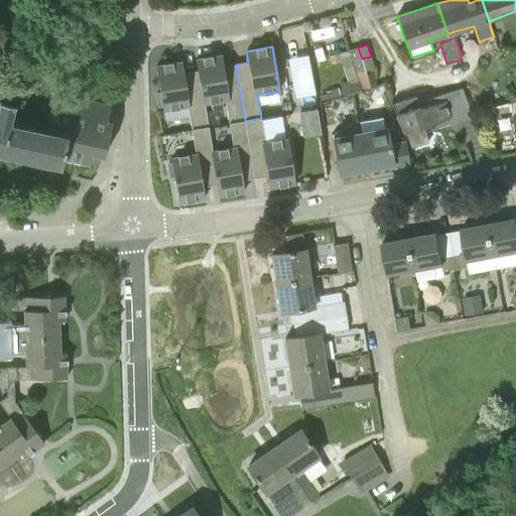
[(348,50),(361,91),(371,88),(366,72),(362,58),(358,47),(348,50)]
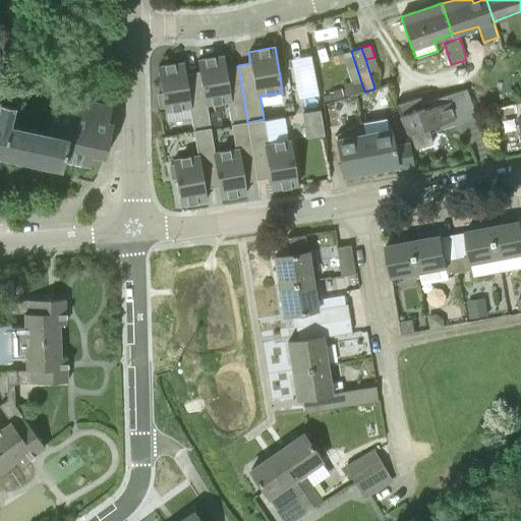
[(364,92),(351,51),(341,54),(344,62),(350,82),(343,84),(345,90),(341,91),(341,89),(328,93),(329,95),(331,101),(364,92)]
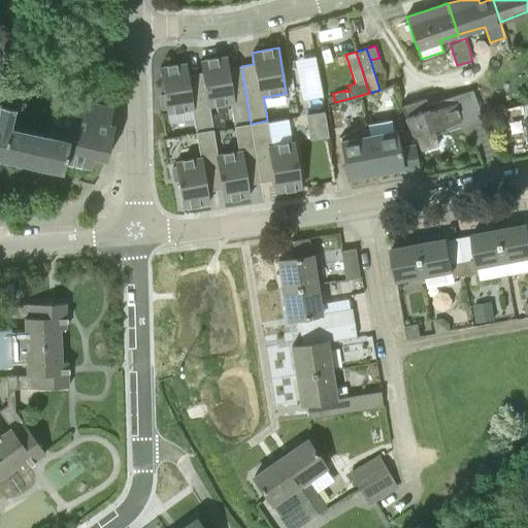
[(298,57),(306,97),(326,93),(318,53),(298,57)]
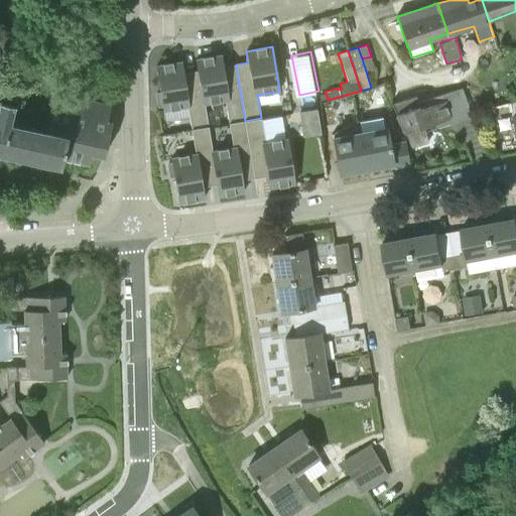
[(341,61),(338,53),(329,56),(331,65),(341,61)]
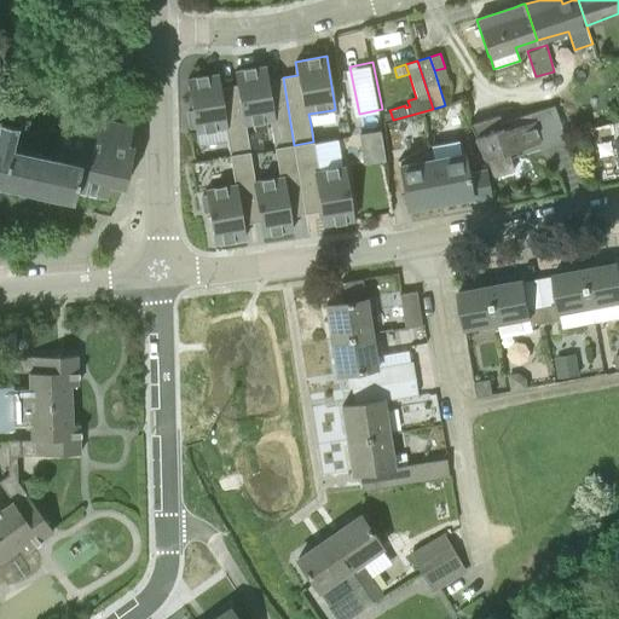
[(265,67),(235,71),(237,85),(243,125),(244,125),(270,120),(275,148),(294,145),(283,77),(267,80),(265,67)]
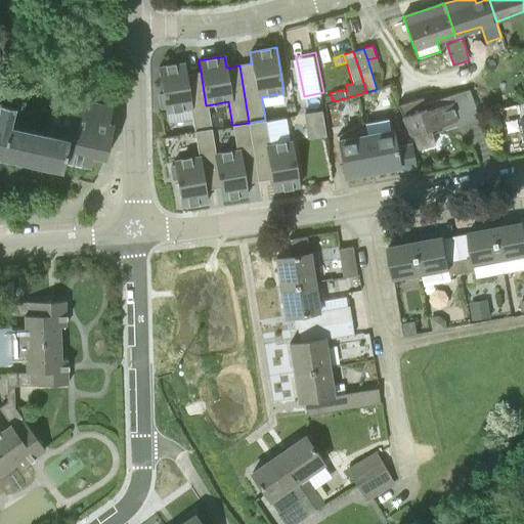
[(367,59),(372,73),(381,70),(377,57),(367,59)]
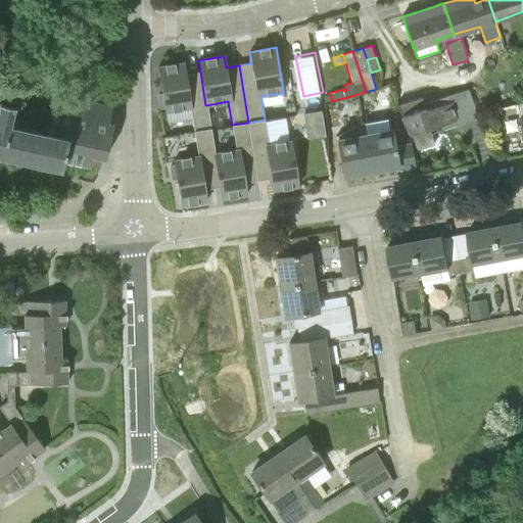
[(184,62),(158,67),(162,94),(158,95),(160,108),(164,108),(165,111),(190,107),(192,117),(192,120),(194,131),(210,128),(206,105),(205,105),(200,72),(186,74),(184,62)]
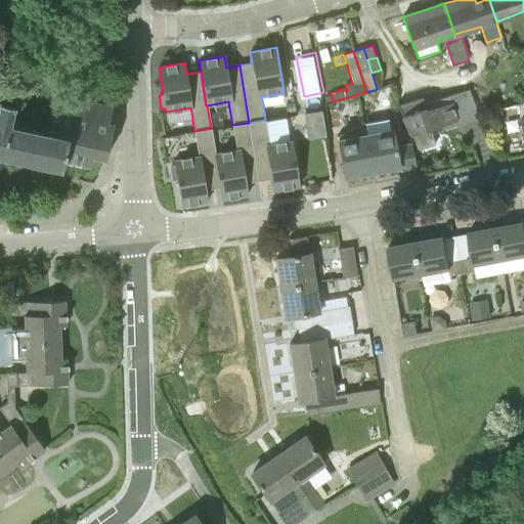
[(423,97),(398,104),(402,117),(411,135),(412,135),(417,149),(435,144),(430,129),(441,125),(454,121),(456,125),(479,118),(470,89),(446,95),(424,102),(423,97)]
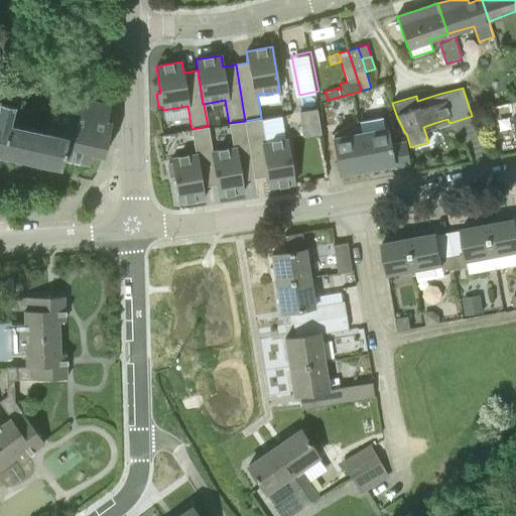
[(318,102),(328,100),(326,94),(316,96),(318,102)]
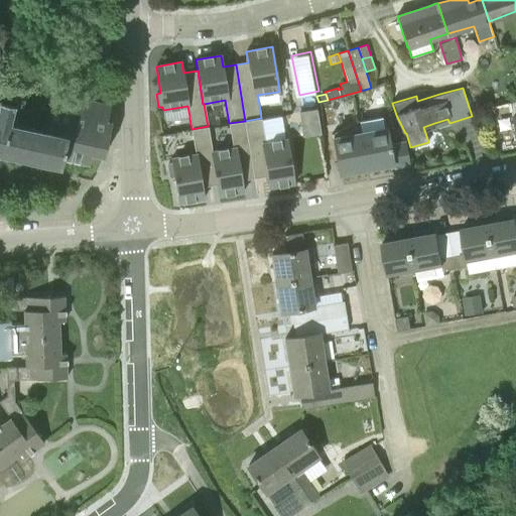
[(51,101),(48,113),(71,117),(61,157),(89,163),(92,153),(104,156),(111,122),(107,121),(111,104),(69,95),(67,101),(60,100),(51,98),(51,101)]
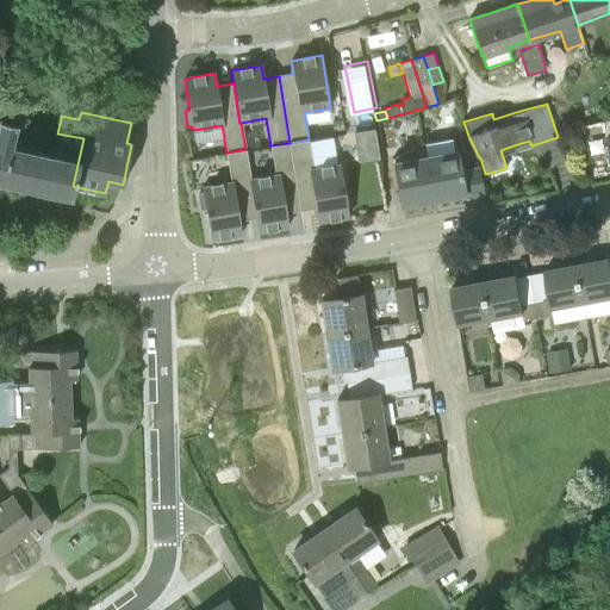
[(0,191),(2,181),(70,197),(73,186),(83,138),(57,134),(16,124),(16,122),(16,120),(0,117),(0,191)]
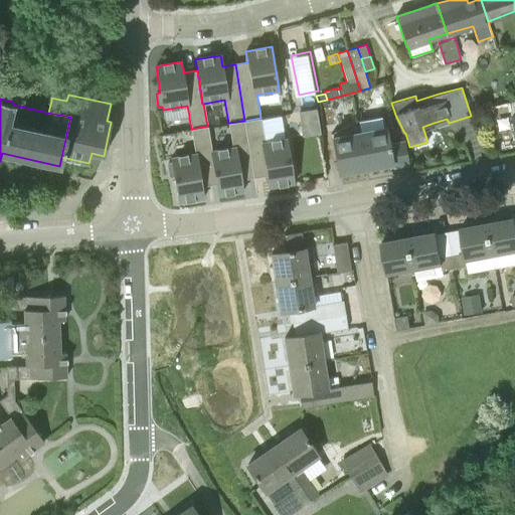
[(289,101),(280,102),(281,110),(290,109),(289,101)]
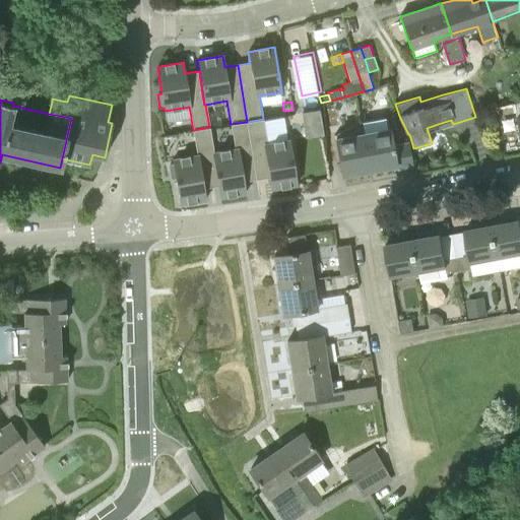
[(302,113),(303,125),(322,122),(320,110),(302,113)]
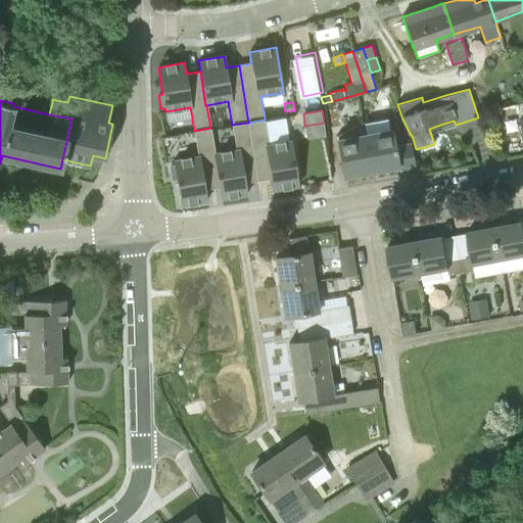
[(265,120),(248,123),(258,181),(271,179),(273,190),(298,186),(291,140),(287,141),(269,144),(265,120)]
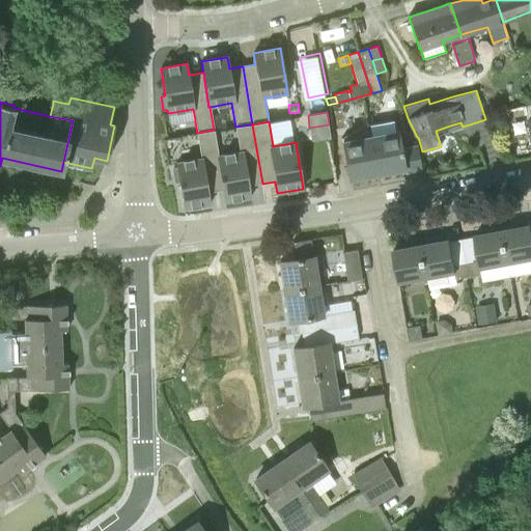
[(218,156),(217,156),(217,158),(223,190),(224,201),(251,197),(249,186),(262,184),(252,124),(235,127),(240,151),(218,156)]
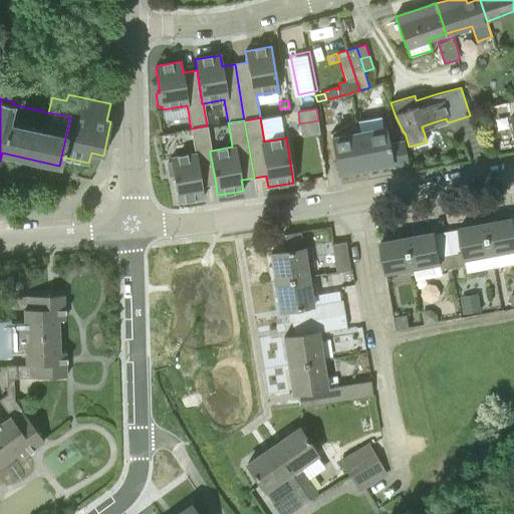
[(172,162),(167,163),(169,176),(174,176),(178,202),(204,198),(202,187),(216,184),(210,153),(210,151),(211,151),(207,125),(191,129),(195,154),(171,158),(172,162)]
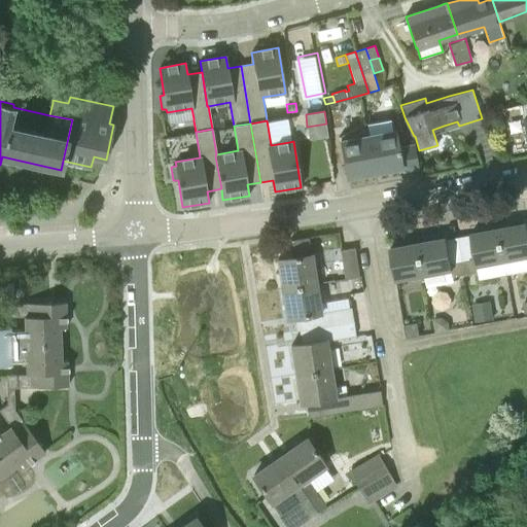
[(375,172),(401,168),(395,131),(367,136),(375,172)]
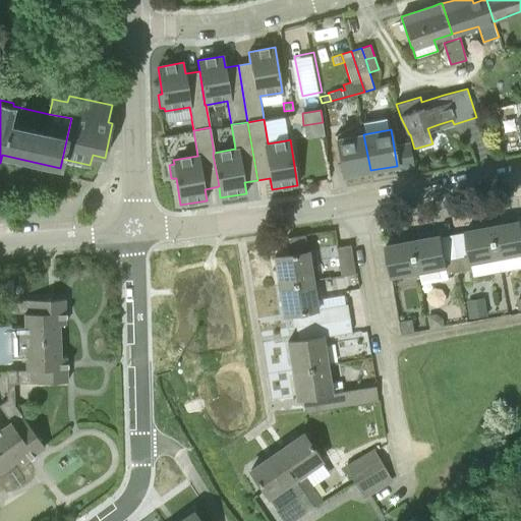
[(343,175),(370,170),(363,134),(336,138),(343,175)]
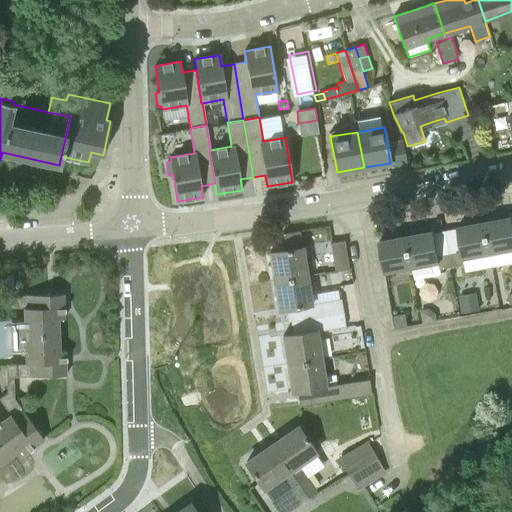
[(511,217),(485,222),(491,253),(511,248),(511,217)]
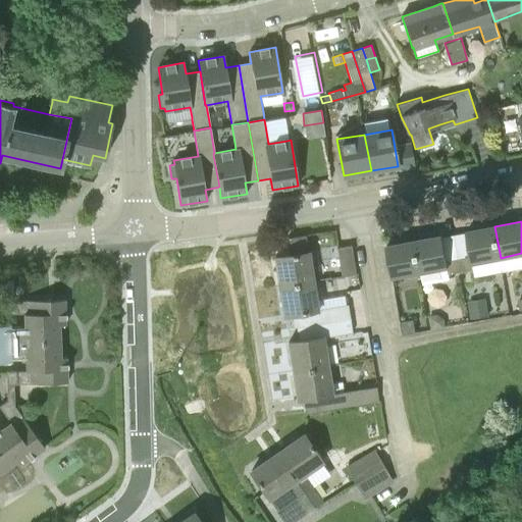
[(473,263),(501,258),(494,226),(467,231),(471,256),(460,259),(462,271),(474,269),(473,263)]
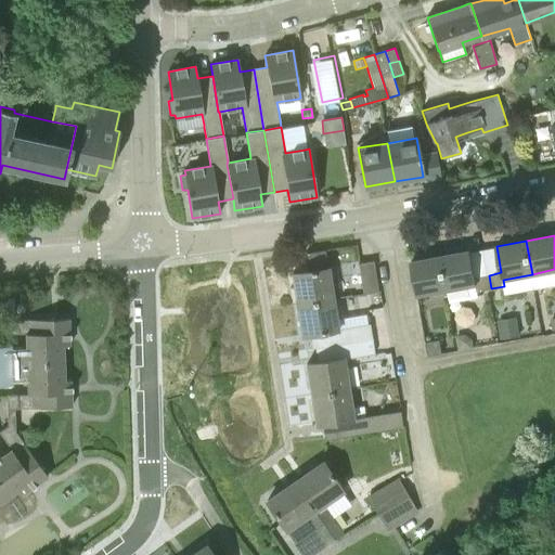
[(310,271),(292,273),(297,304),(332,298),(327,270),(327,268),(324,249),(307,252),(310,271)]
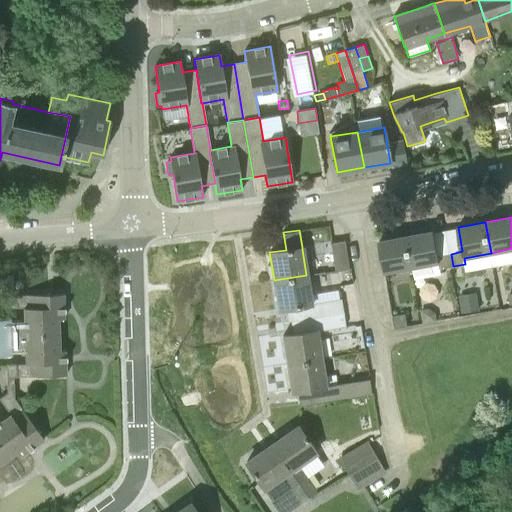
[(434,231),(407,236),(413,267),(415,279),(442,273),(441,269),(453,266),(451,254),(439,256),(434,231)]
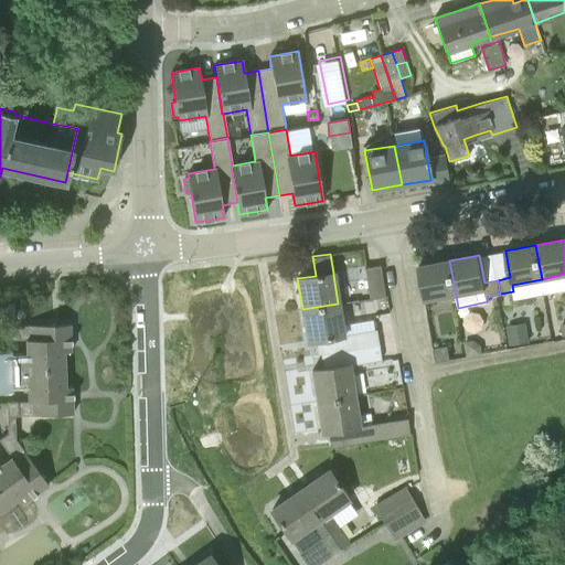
[(425,300),(456,295),(449,260),(419,266),(425,300)]
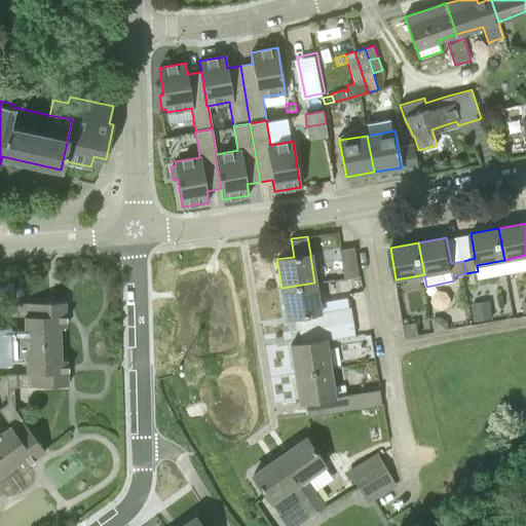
[(344,278),(359,276),(353,248),(339,250),(344,278)]
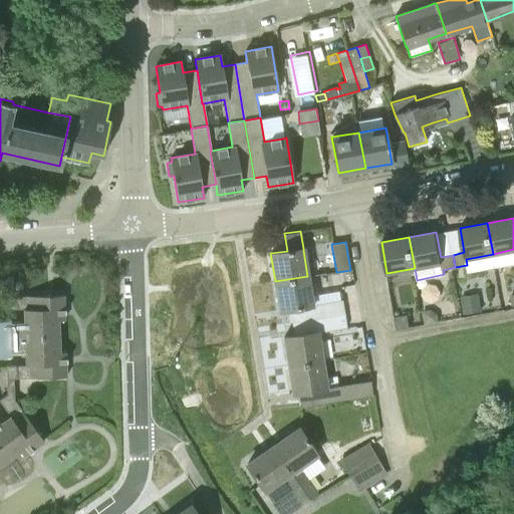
[(13,275),(0,275),(0,291),(14,291),(13,275)]
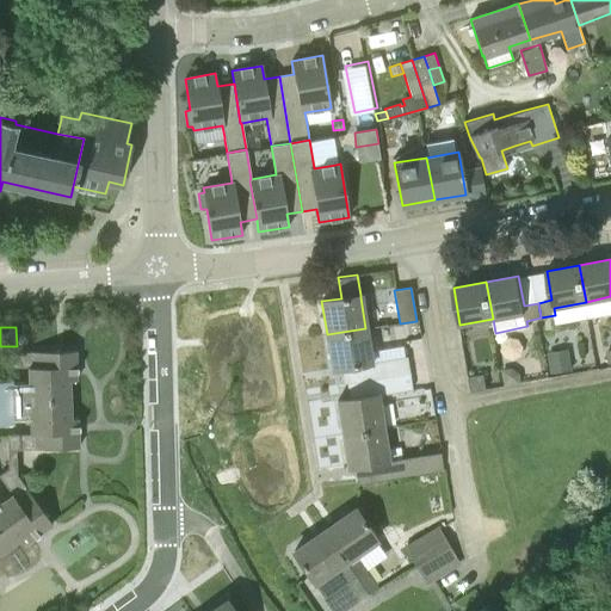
[(365,328),(327,334),(333,370),(340,369),(341,383),(346,382),(409,374),(406,356),(370,362),(365,328)]
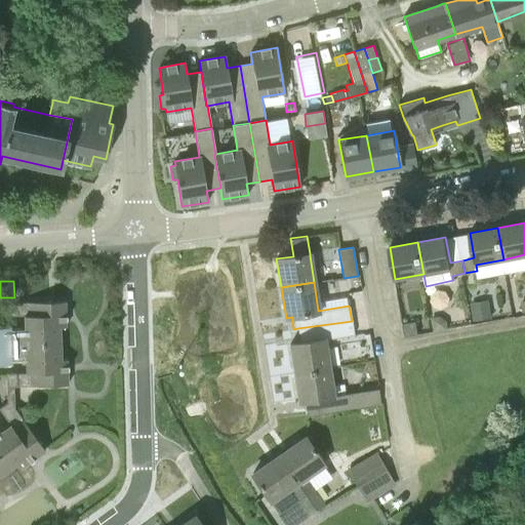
[(471,303),(473,320),(490,318),(488,299),(471,303)]
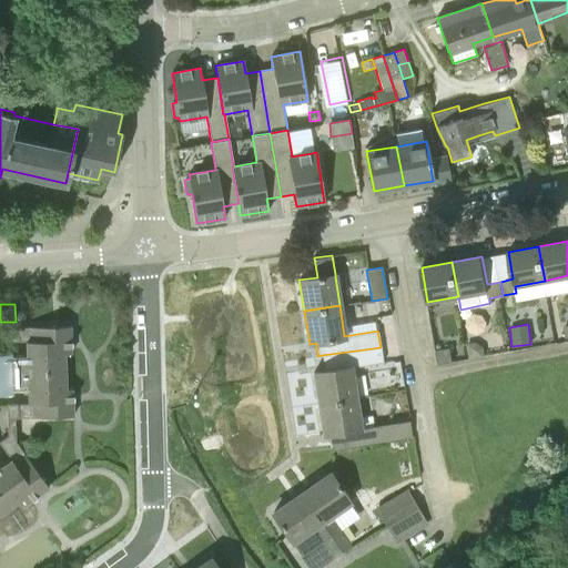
[(71,353),(71,347),(70,326),(29,327),(29,341),(27,341),(27,355),(12,356),(11,352),(0,352),(0,373),(66,371),(64,354),(71,353)]
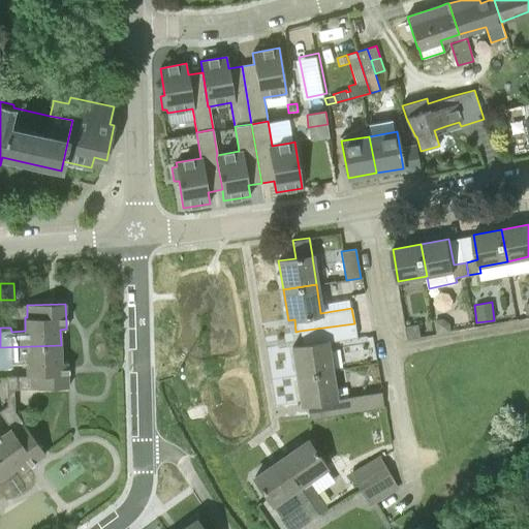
[(4,306),(4,318),(14,318),(14,305),(4,306)]
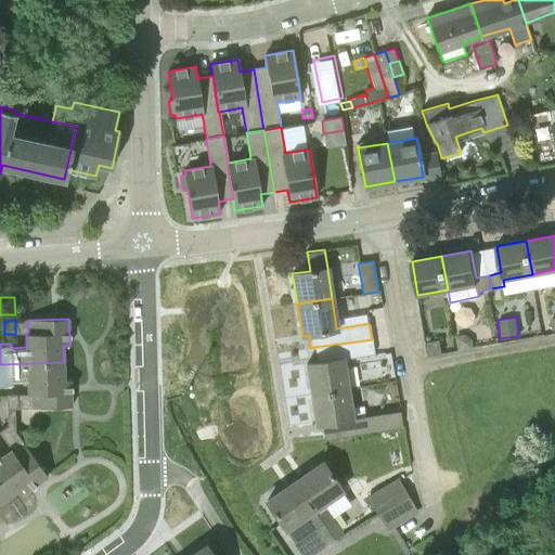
[(459,351),(474,348),(473,338),(465,334),(455,336),(459,351)]
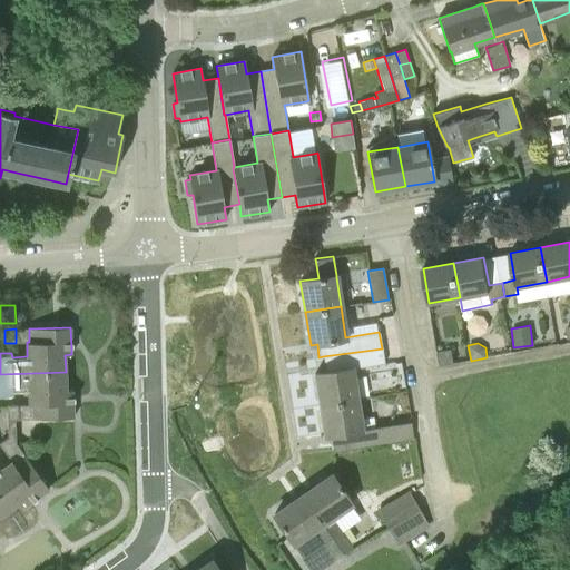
[(320,405),(357,399),(353,369),(384,364),(382,349),(323,356),(325,372),(315,373),(320,405)]
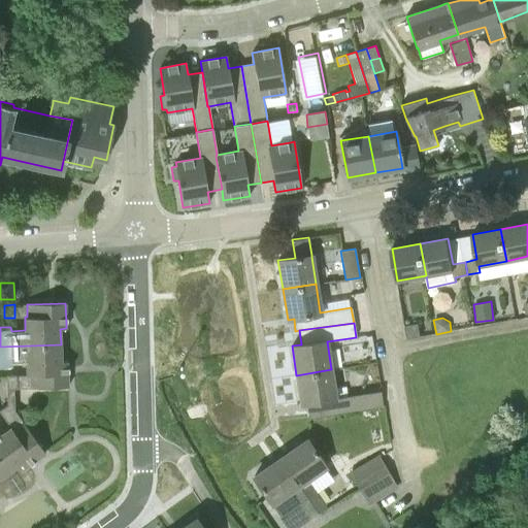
[(407,339),(421,336),(419,324),(405,326),(407,339)]
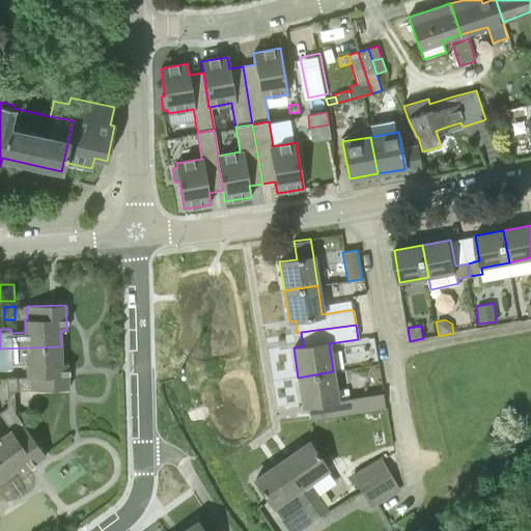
[(68,389),(67,369),(67,363),(61,363),(61,346),(0,348),(0,368),(12,368),(12,364),(26,364),(27,378),(29,378),(29,390),(68,389)]
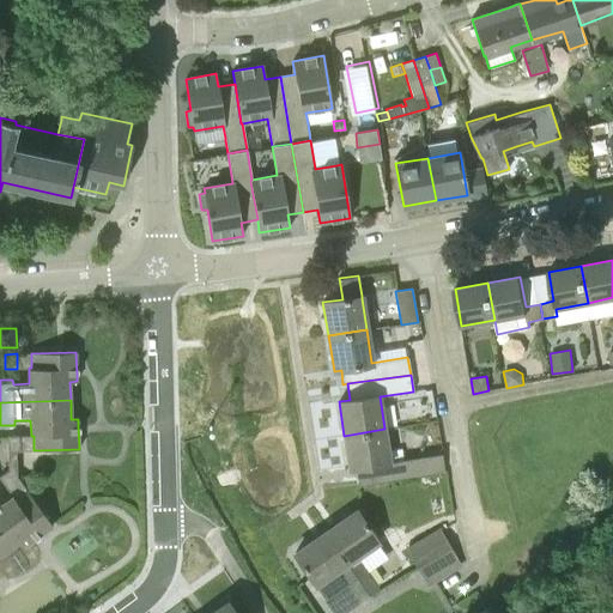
[(384,429),(344,436),(350,469),(356,468),(358,485),(411,477),(408,460),(389,462),(384,429)]
